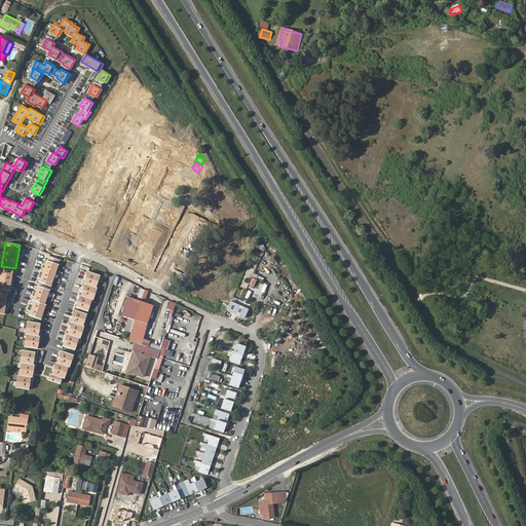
[(263,251),(266,246),(258,242),(256,247),(263,251)]
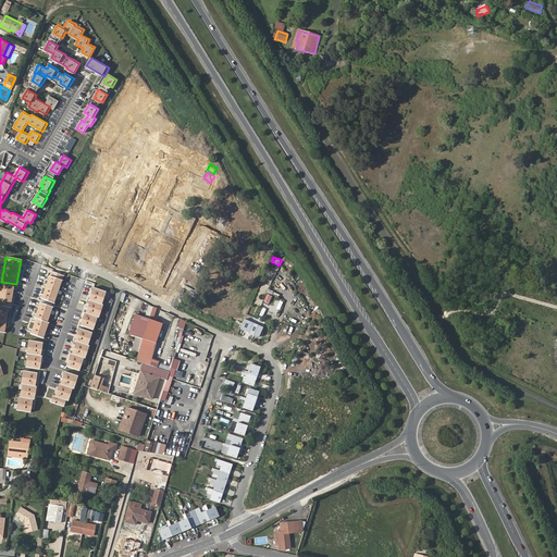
[(270,262),(264,279),(271,282),(277,264),(270,262)]
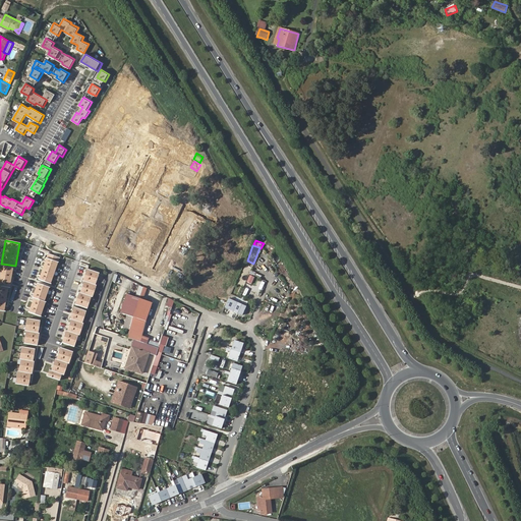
[(266,256),(268,251),(262,248),(259,254),(266,256)]
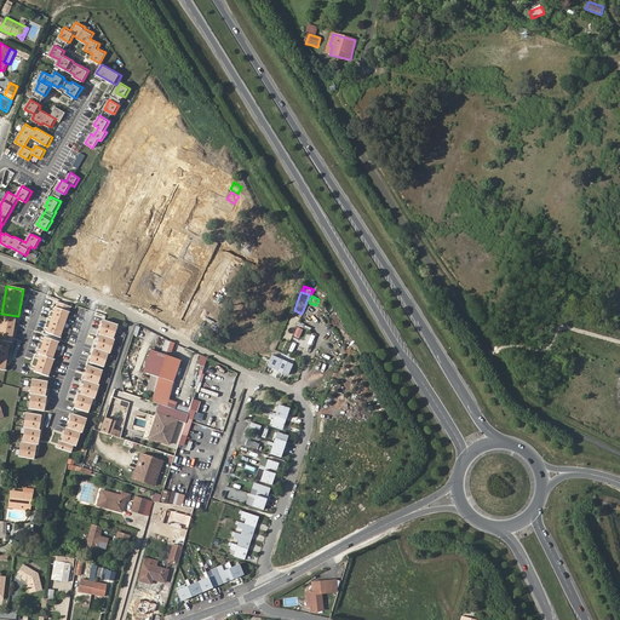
[(73,308),(57,302),(45,332),(61,338),(73,308)]
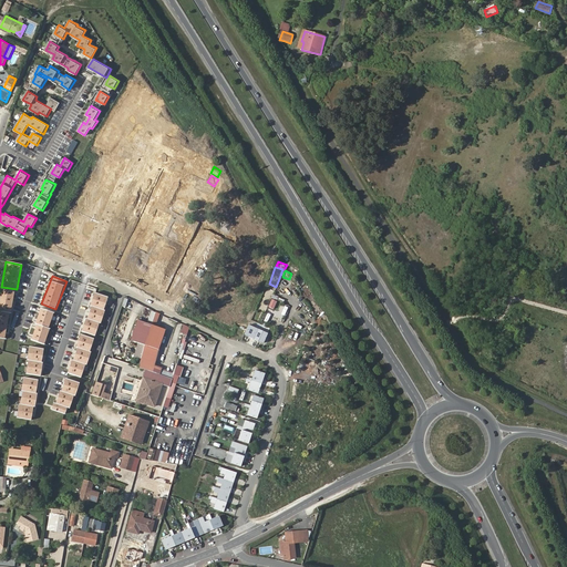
[(16,290),(0,287),(0,312),(10,315),(16,290)]
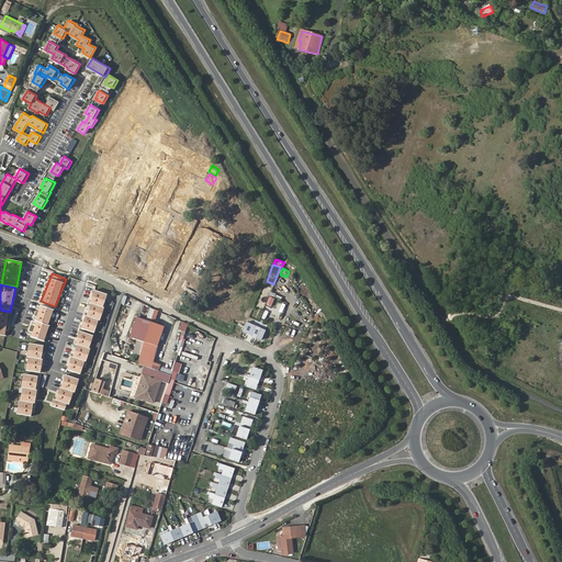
[(107,294),(93,290),(90,303),(102,306),(107,294)]
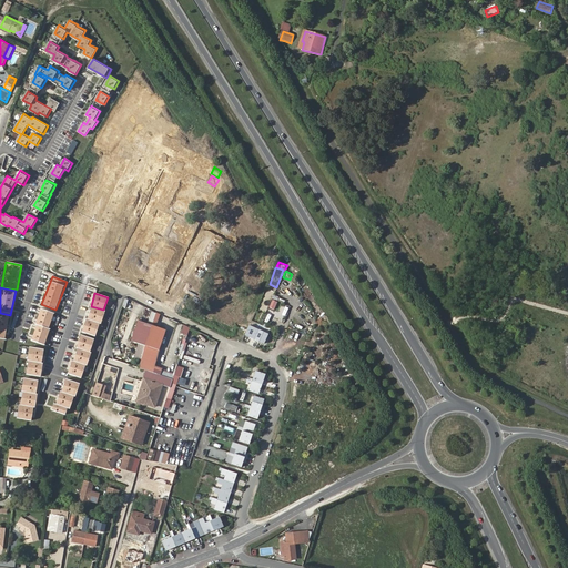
[(105,311),(92,306),(88,320),(101,323),(105,311)]
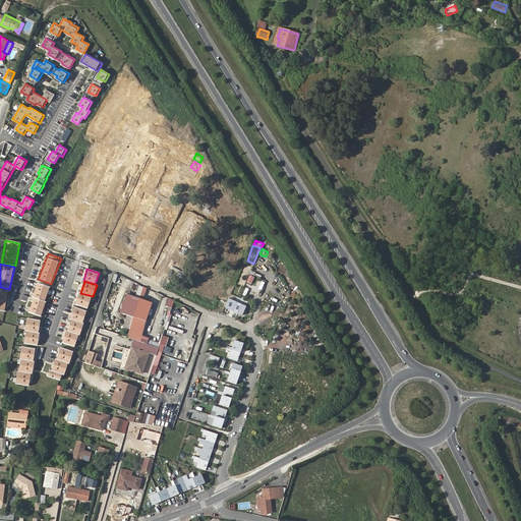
[(49,287),(38,283),(33,297),(34,298),(29,312),(41,316),(46,302),(44,301),(49,287)]
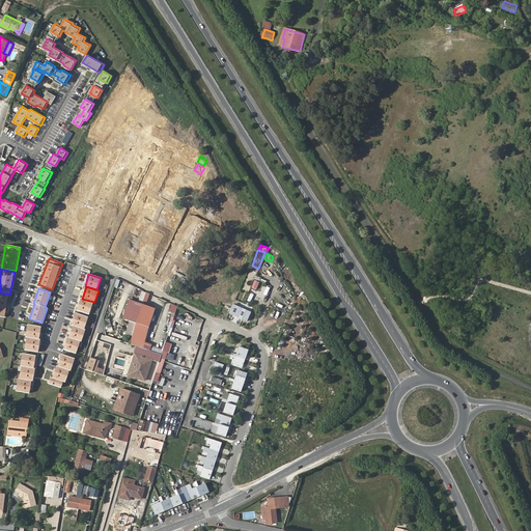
[(281,297),(286,302),(291,297),(286,291),(281,297)]
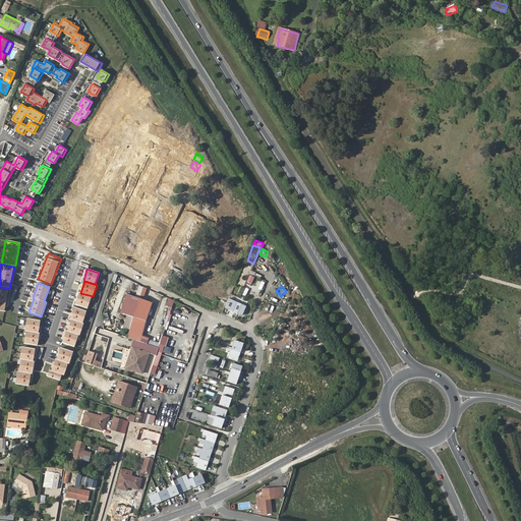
[(91,296),(78,292),(75,304),(88,307),(91,296)]
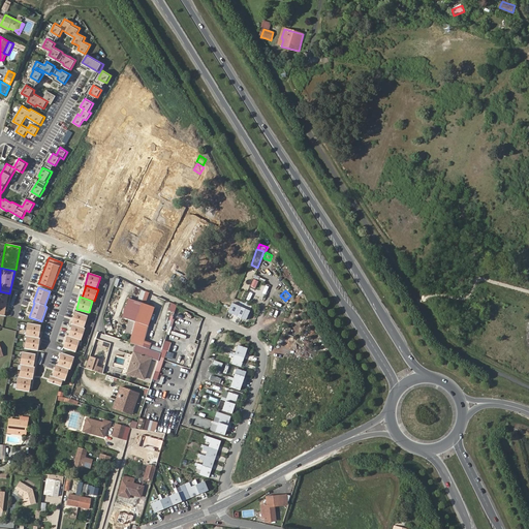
[(123,319),(148,329),(154,310),(146,307),(142,306),(129,301),(123,319)]
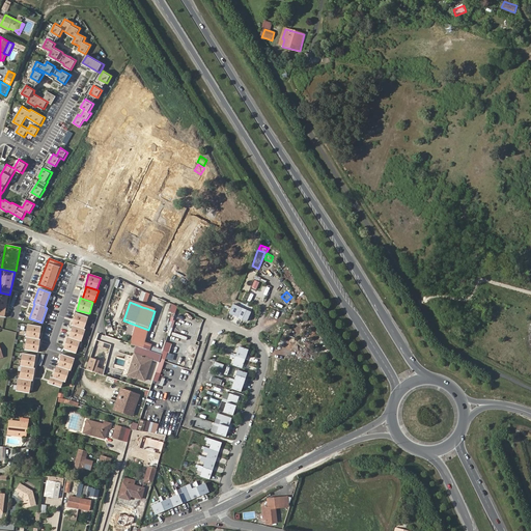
[(169,310),(175,313),(178,306),(172,304),(169,310)]
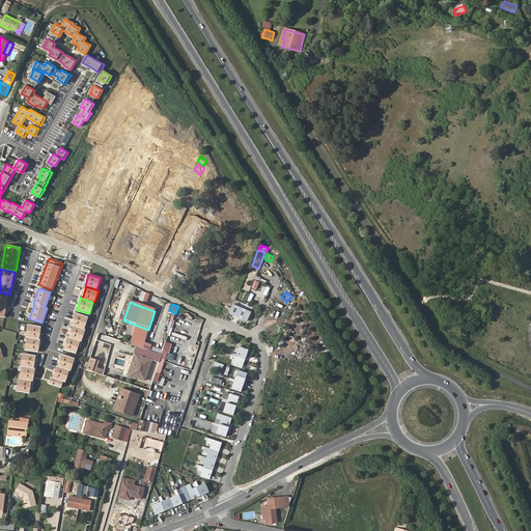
[(232,304),(228,313),(247,322),(251,312),(232,304)]
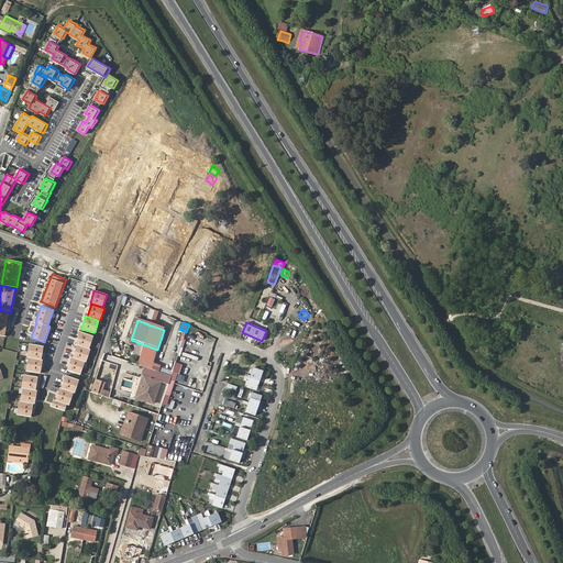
[(92,335),(80,331),(76,344),(89,348),(92,335)]
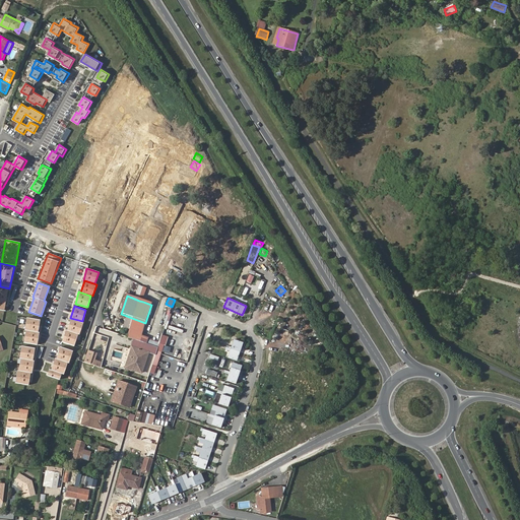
[(108,311),(102,313),(106,324),(111,322),(108,311)]
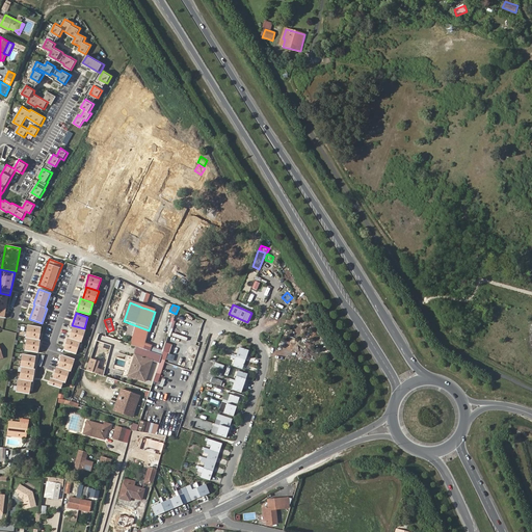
[(41,327),(27,325),(25,338),(38,340),(41,327)]
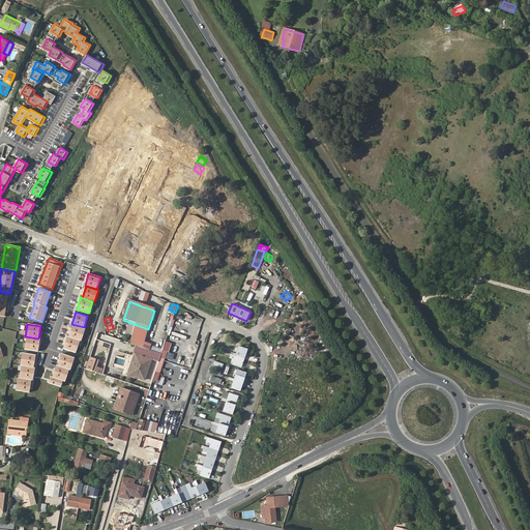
[(86,329),(74,325),(69,336),(82,341),(86,329)]
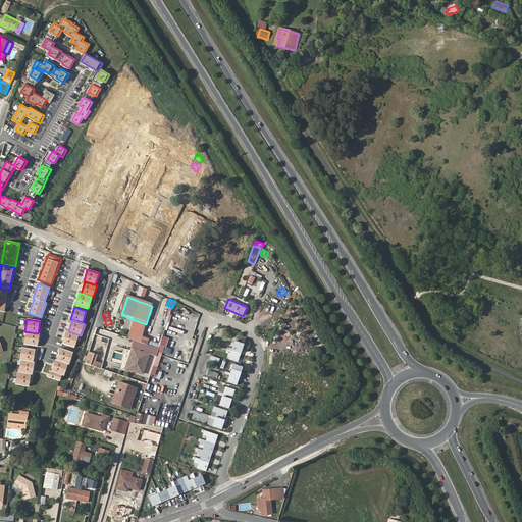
[(79,335),(66,331),(62,343),(74,347),(79,335)]
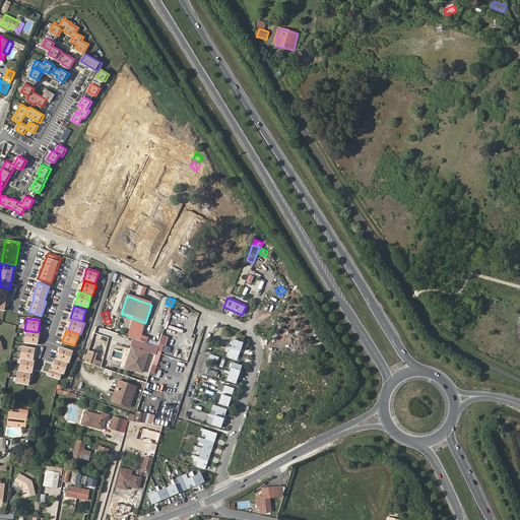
[(39,333),(25,331),(23,343),(37,346),(39,333)]
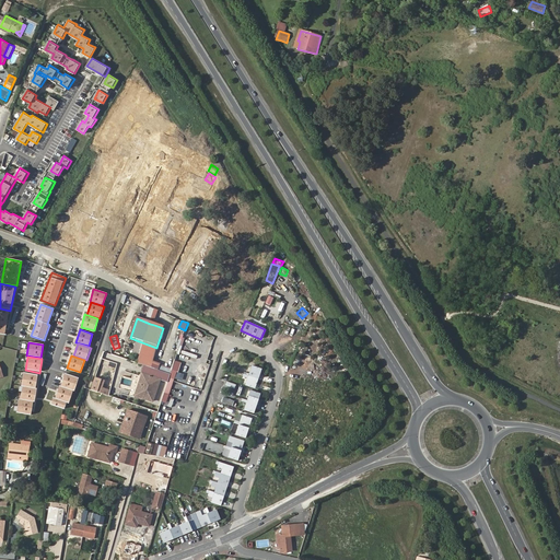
[(168,374),(142,365),(140,372),(165,382),(168,374)]
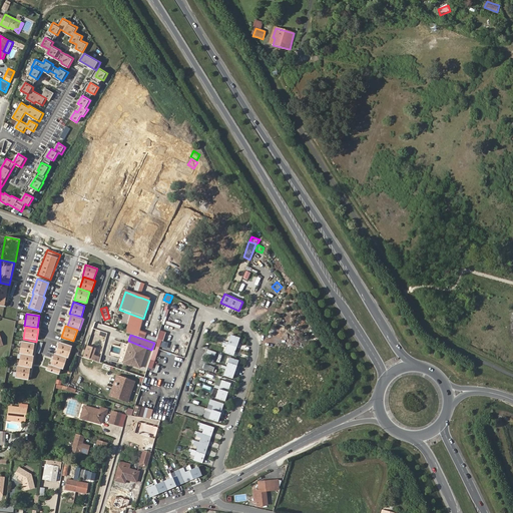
[(239,338),(230,335),(224,353),(233,356),(239,338)]
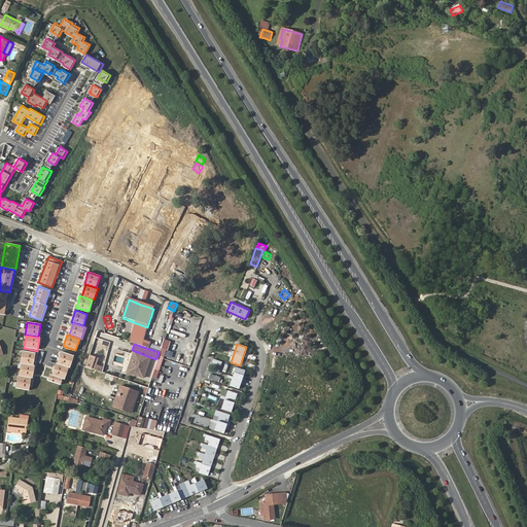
[(36,353),(22,350),(20,362),(34,365),(36,353)]
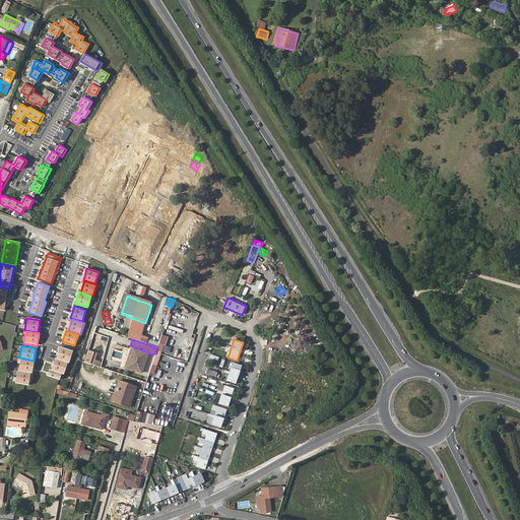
[(148,352),(132,346),(125,368),(141,373),(148,352)]
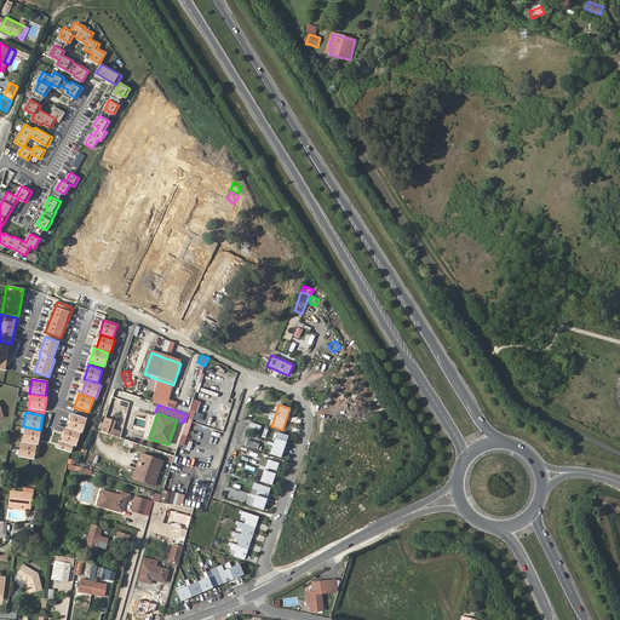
[(86,418),(73,414),(68,428),(82,432),(86,418)]
